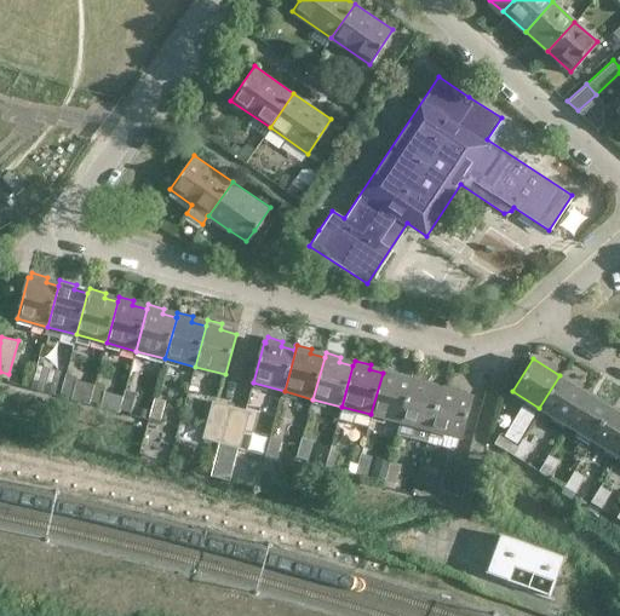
[(47,368),(38,366),(32,385),(42,389),(47,368)]
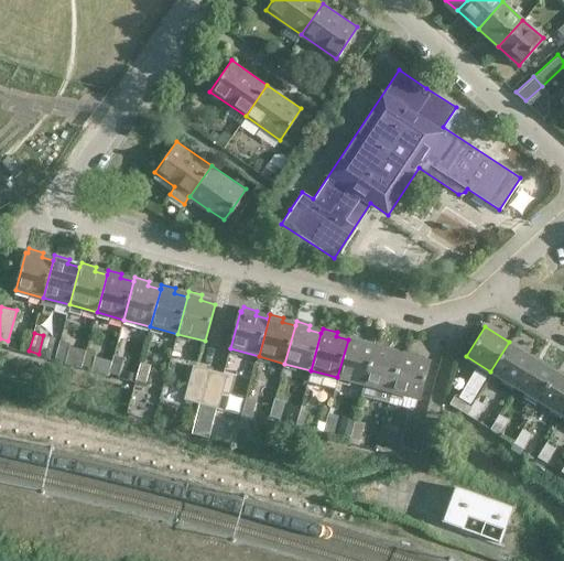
[(349,335),(348,340),(337,377),(365,385),(375,347),(362,344),(364,340),(349,335)]
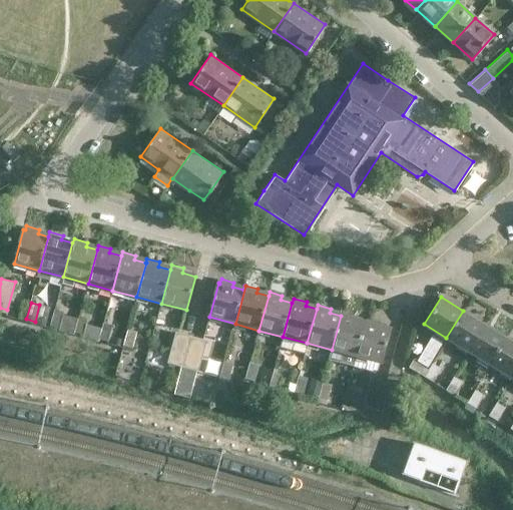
[(63,312),(55,310),(51,326),(59,328),(63,312)]
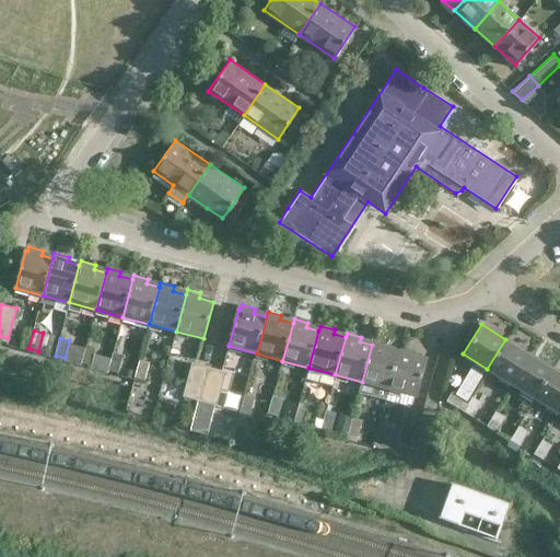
[(528,354),(505,339),(487,369),(511,383),(528,354)]
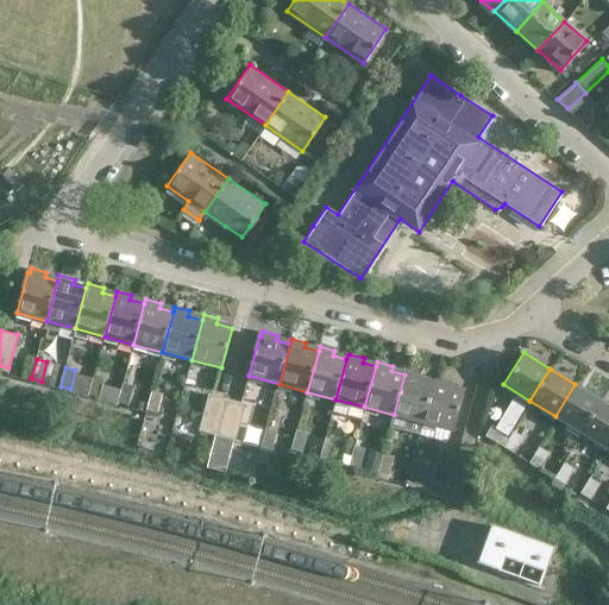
[(420,430),(422,422),(433,382),(419,378),(420,373),(406,370),(405,375),(394,415),(391,423),(420,430)]
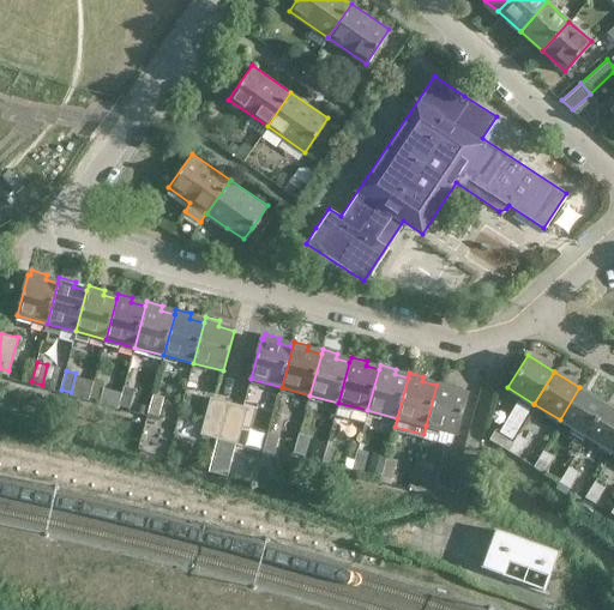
[(104,380),(95,378),(90,397),(100,400),(104,380)]
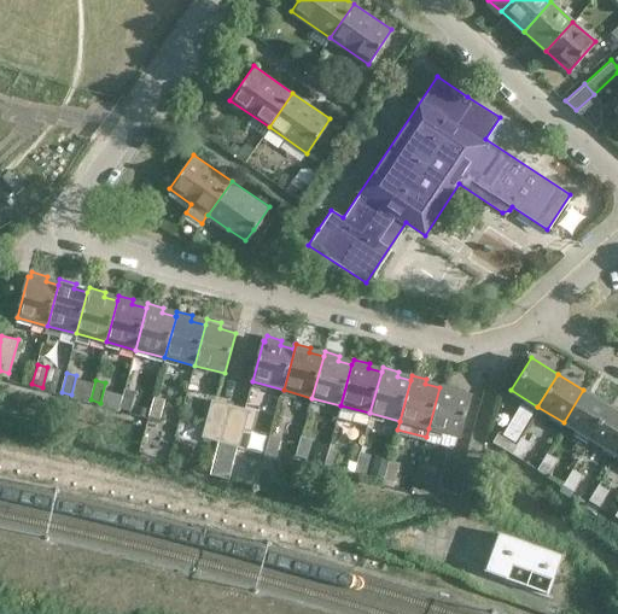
[(458,387),(441,384),(439,387),(429,428),(459,437),(470,396),(456,392),(458,387)]
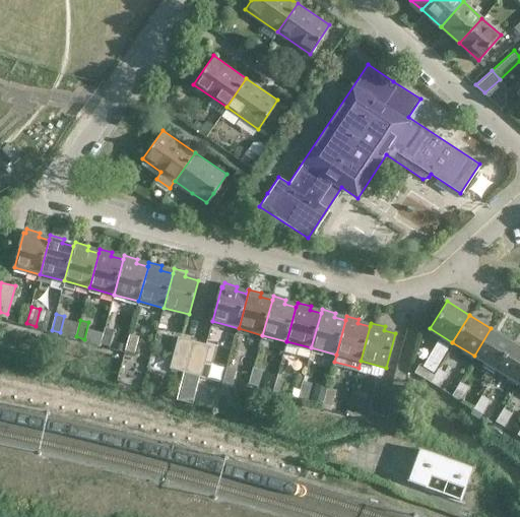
[(113,329),(105,327),(101,343),(109,345),(113,329)]
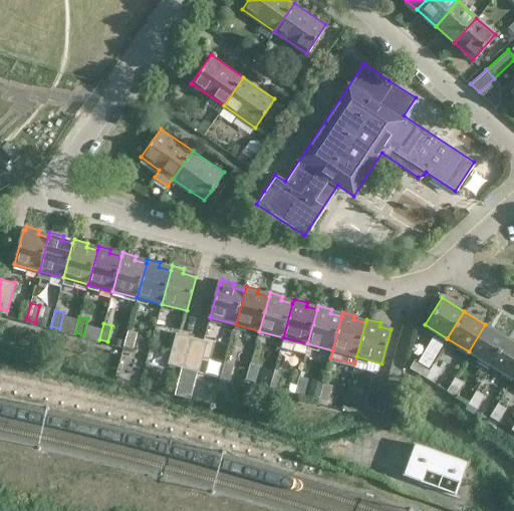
[(506,336),(485,324),(469,351),(490,364),(506,336)]
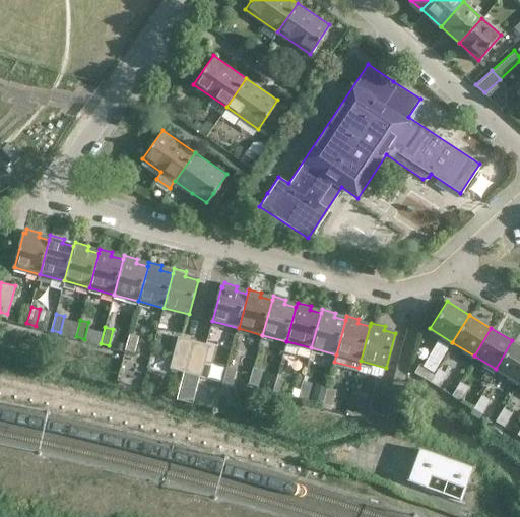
[(138,336),(130,333),(125,349),(134,352),(138,336)]
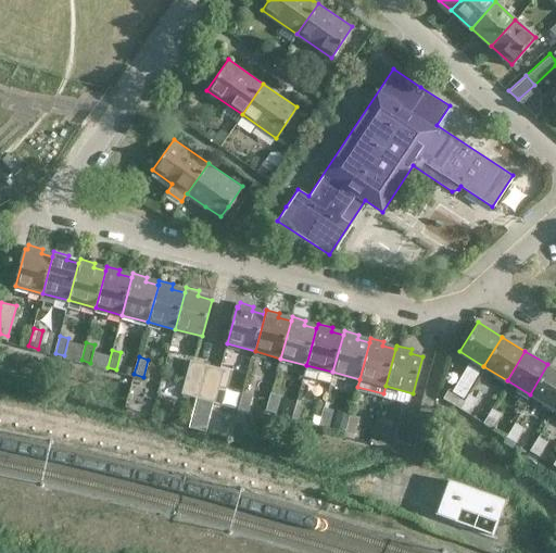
[(199,398),(207,364),(191,360),(181,393),(199,398)]
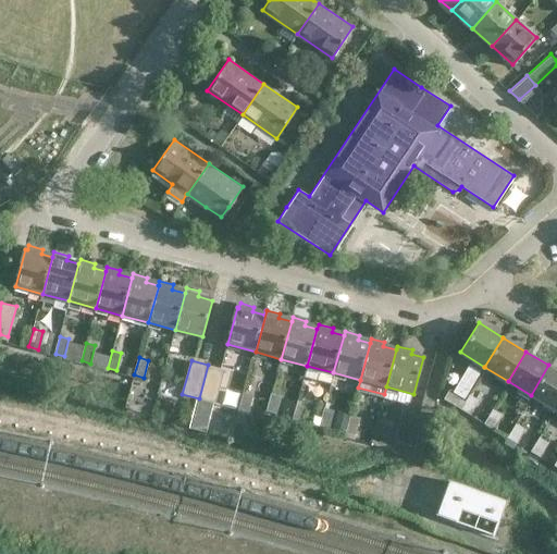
[(208,365),(199,398),(215,403),(225,370),(208,365)]
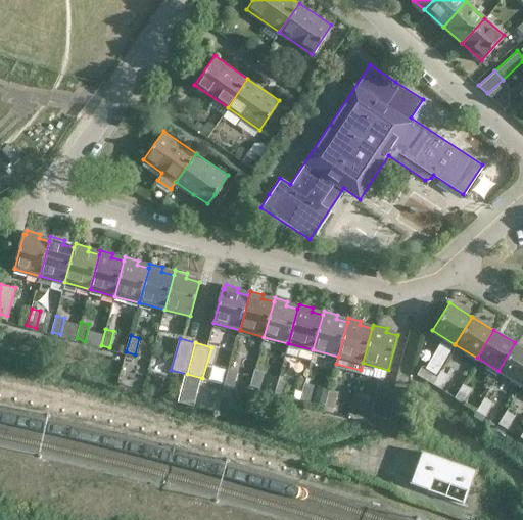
[(522,378),(522,347),(515,342),(498,371),(520,383),(522,378)]
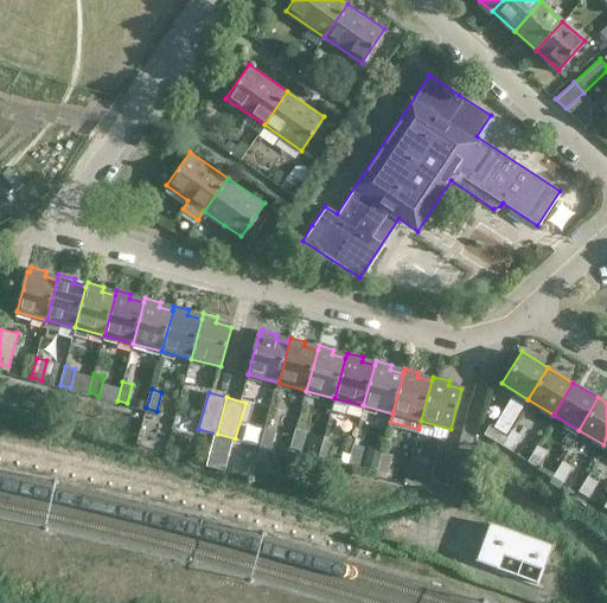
[(503,443),(512,428),(502,422),(492,437),(503,443)]
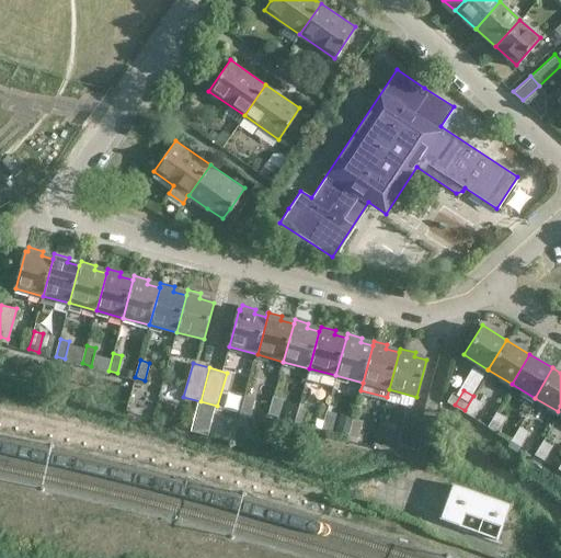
[(255,397),(247,395),(242,412),(251,414),(255,397)]
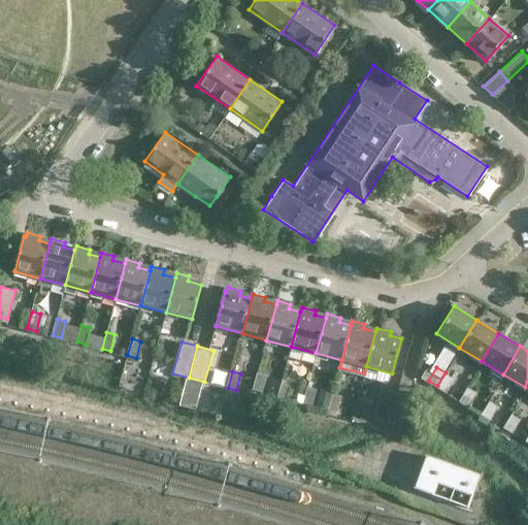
[(446,372),(437,386),(446,391),(454,378),(446,372)]
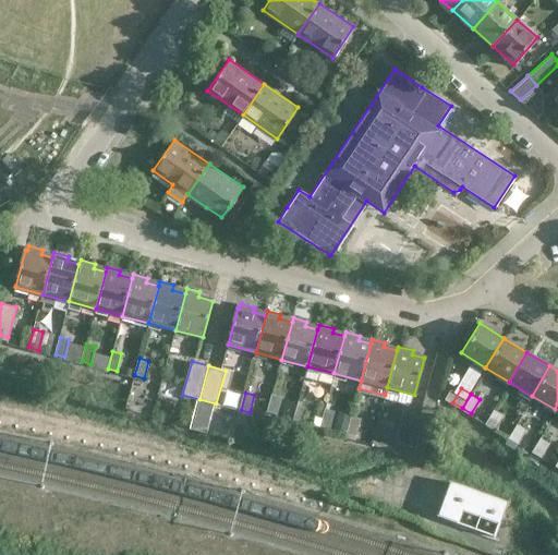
[(280,397),(271,395),(267,412),(276,414),(280,397)]
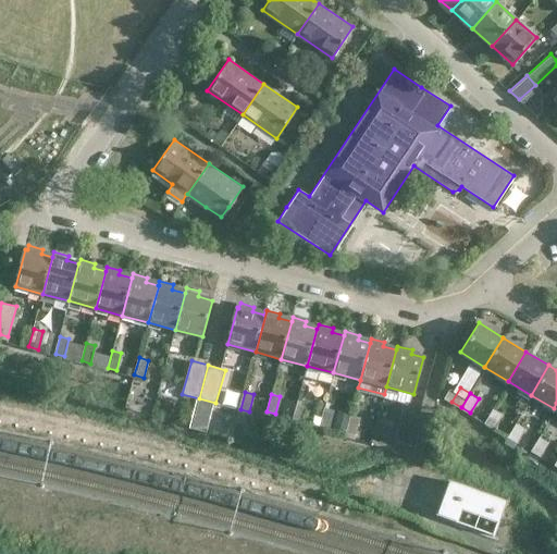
[(307,403),(298,401),(293,418),(302,420),(307,403)]
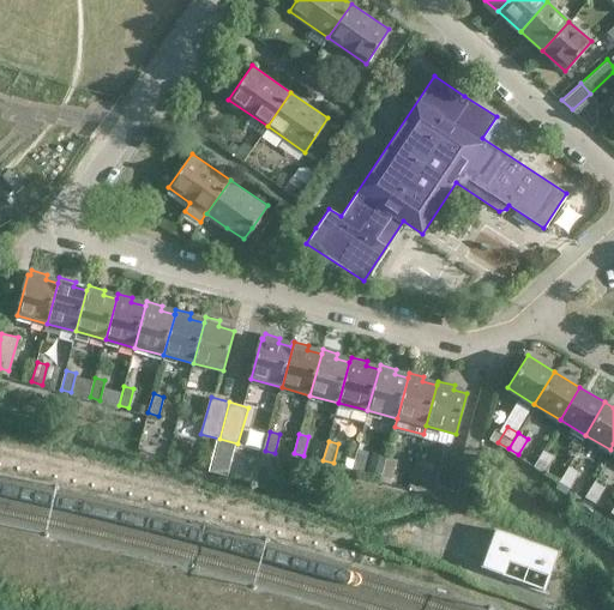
[(367,452),(356,448),(351,469),(361,471),(367,452)]
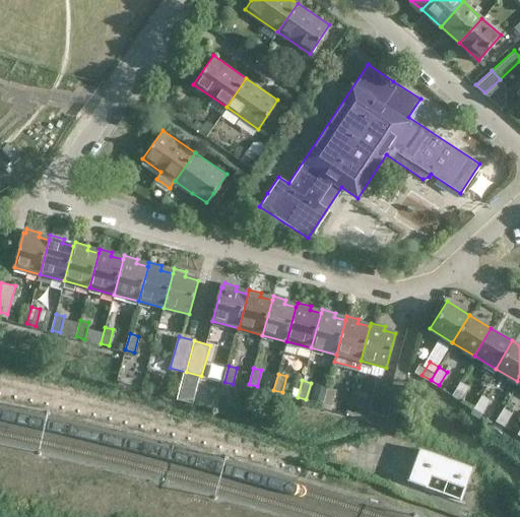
[(459,380),(451,394),(459,399),(467,385),(459,380)]
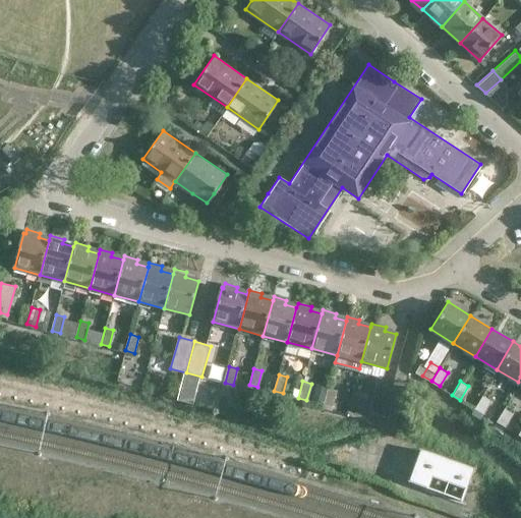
[(385,416),(393,388),(377,383),(368,411),(385,416)]
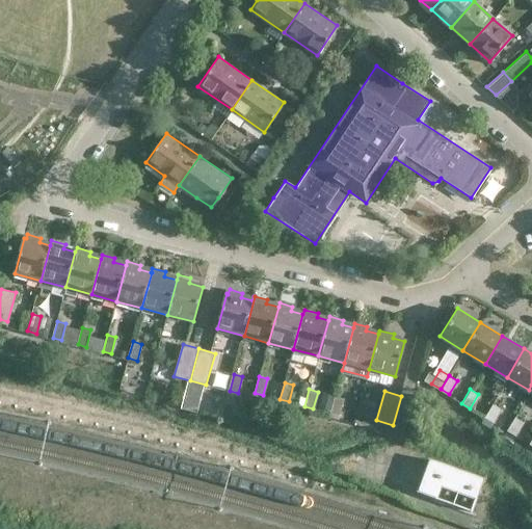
[(343,398),(334,396),(329,413),(338,415),(343,398)]
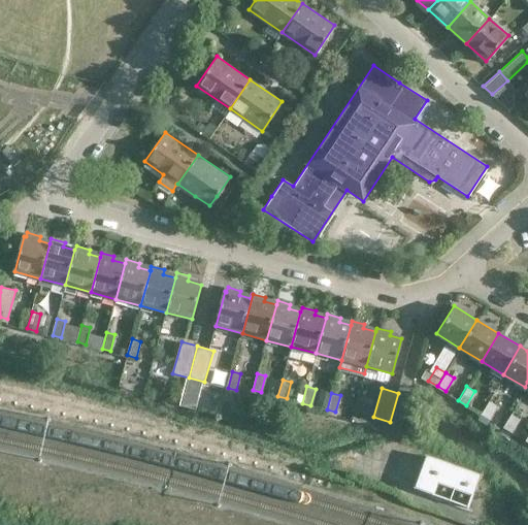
[(488,399),(480,413),(489,419),(497,404),(488,399)]
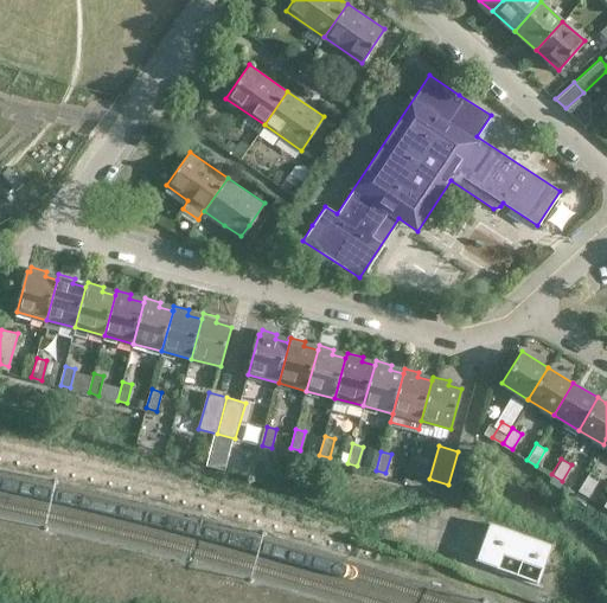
[(586,474),(576,489),(587,495),(596,480),(586,474)]
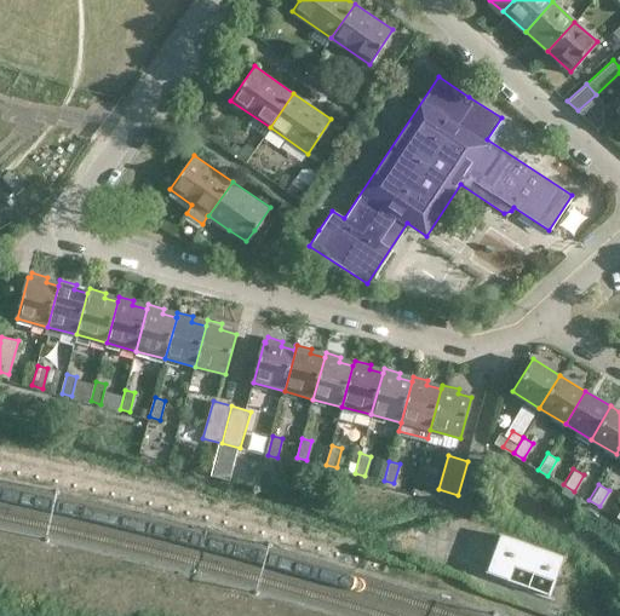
[(499,534),(484,570),(547,592),(561,557),(499,534)]
